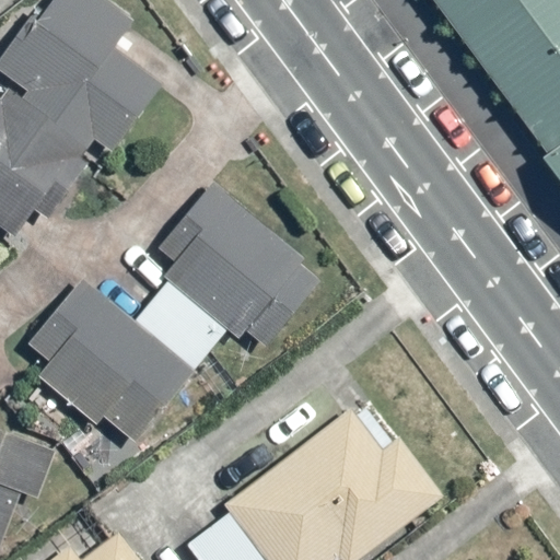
[(0,222),(14,233),(34,207),(47,216),(98,144),(112,154),(162,83),(113,48),(132,20),(104,0),(54,0),(41,19),(31,11),(0,53),(0,72),(11,81),(0,95),(0,222)]
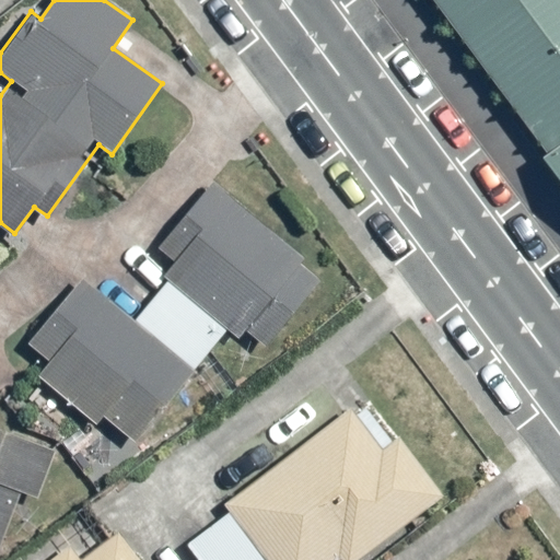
[(559,0),(384,0),(559,234),(559,0)]
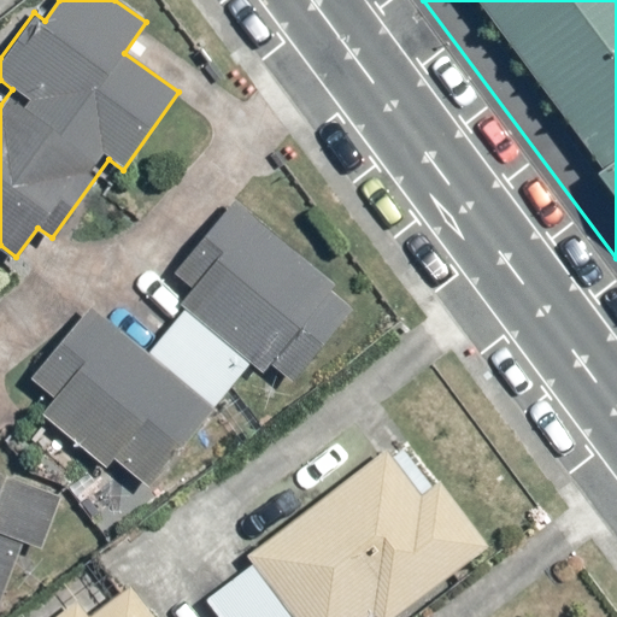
[(331,286),(233,204),(172,276),(191,291),(176,307),(260,377),(269,368),(291,385),(350,313),(325,293),(331,286)]
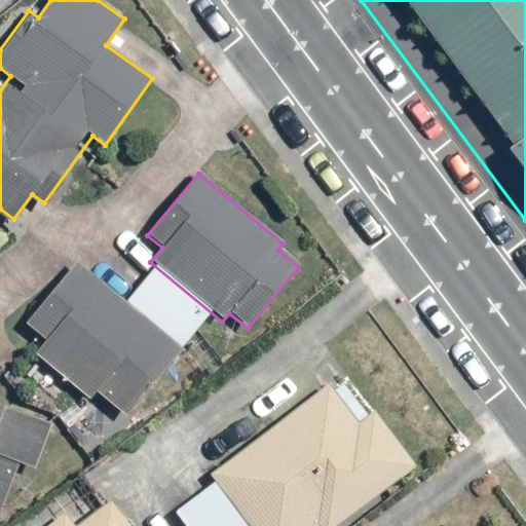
[(184,348),(76,261),(26,323),(48,340),(36,355),(90,401),(98,392),(127,417),(184,348)]
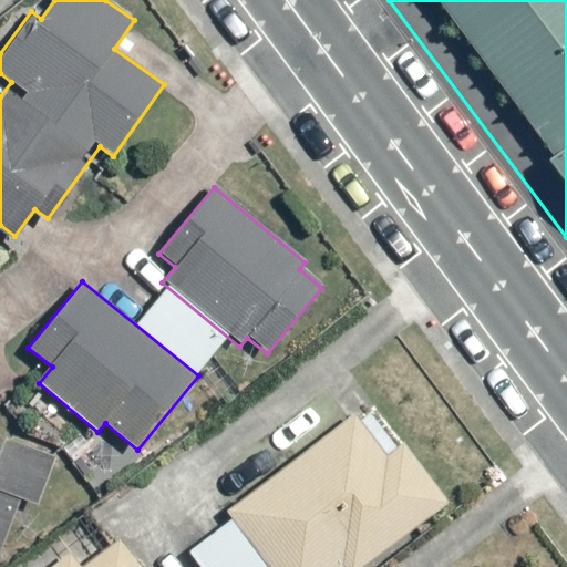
[(387,459),(353,414),(227,509),(270,566),(362,566),(446,504),(402,446),(387,459)]
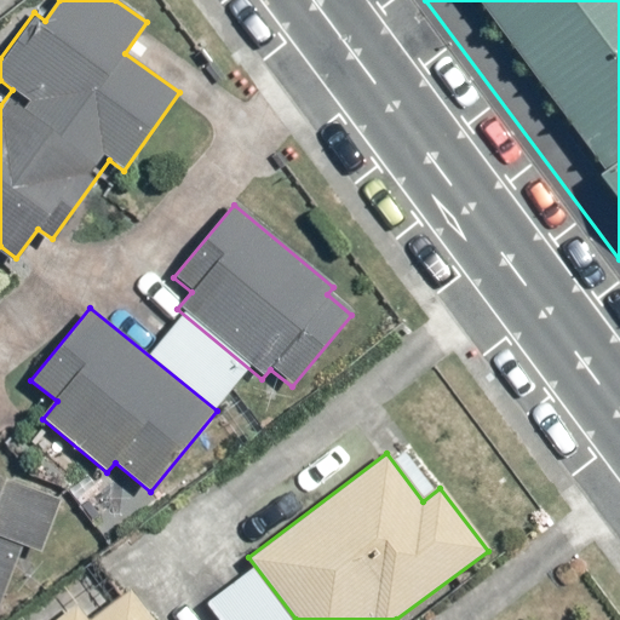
[(0,471),(0,606),(23,545),(44,554),(65,497),(0,471)]
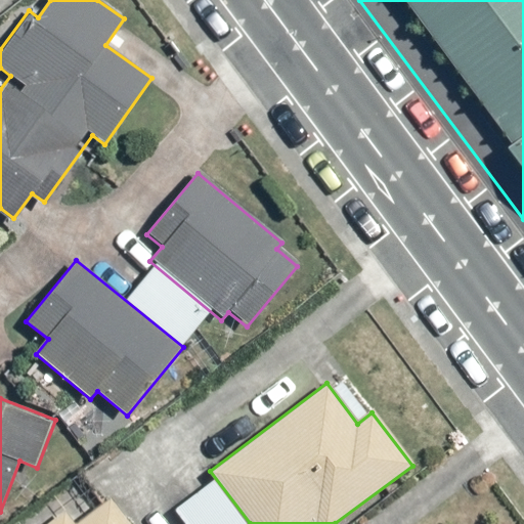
[(75,523),(66,511),(47,523),(130,523),(111,497),(75,523)]
